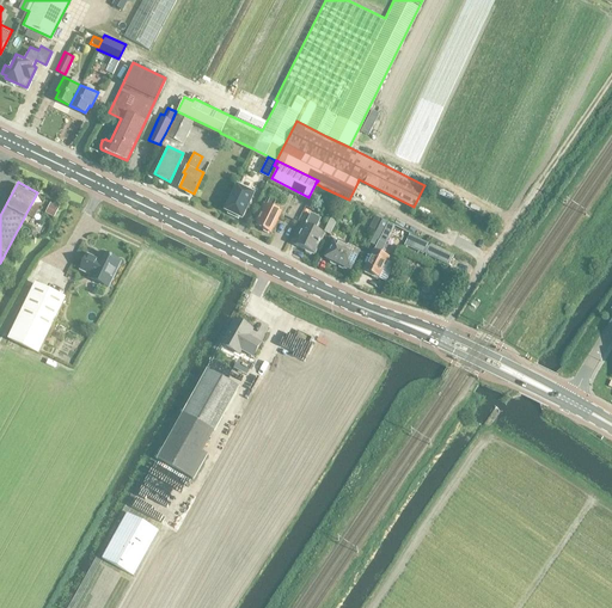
[(313,208),(323,188),(316,183),(308,197),(305,204),(313,208)]
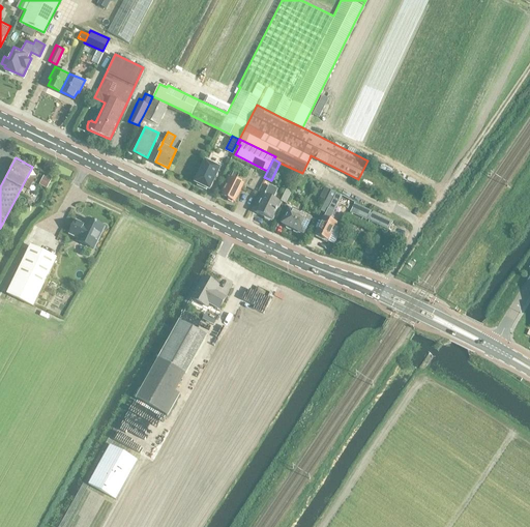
[(196,180),(198,181),(197,183),(206,187),(207,186),(209,187),(214,177),(215,178),(217,174),(216,173),(219,167),(205,159),(196,180)]
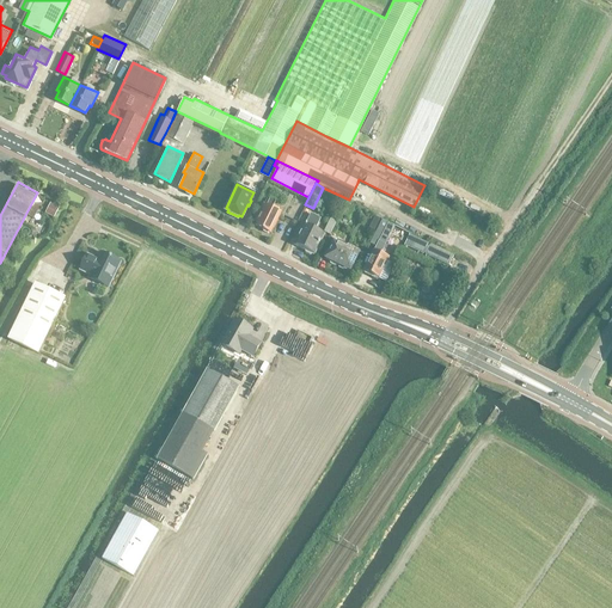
[(281,209),(273,206),(276,198),(268,194),(264,201),(255,220),(257,220),(255,223),(270,231),(281,209)]
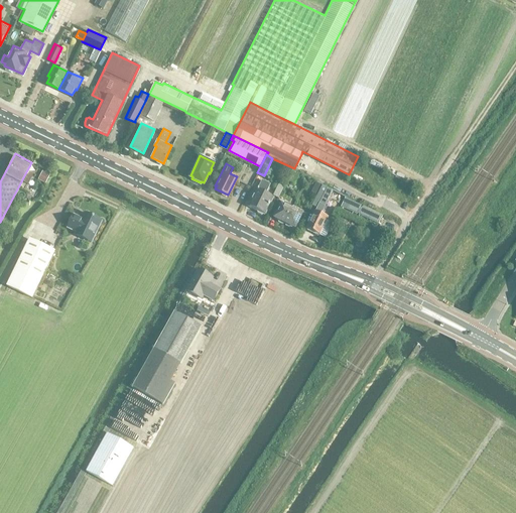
[(50,172),(42,168),(38,177),(45,181),(50,172)]
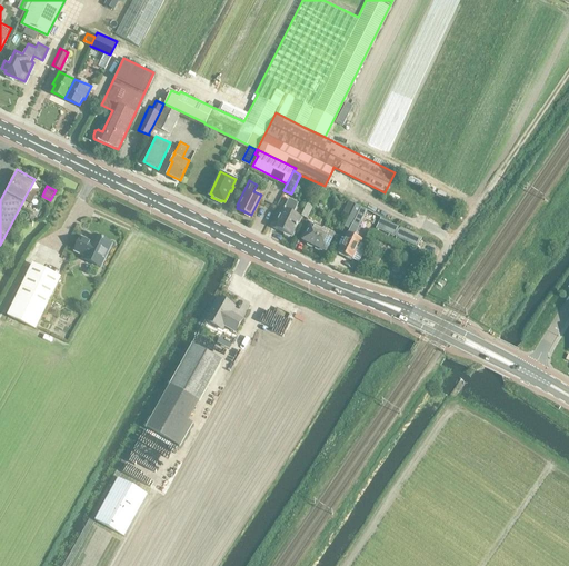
[(325,200),(330,189),(323,187),(319,196),(325,200)]
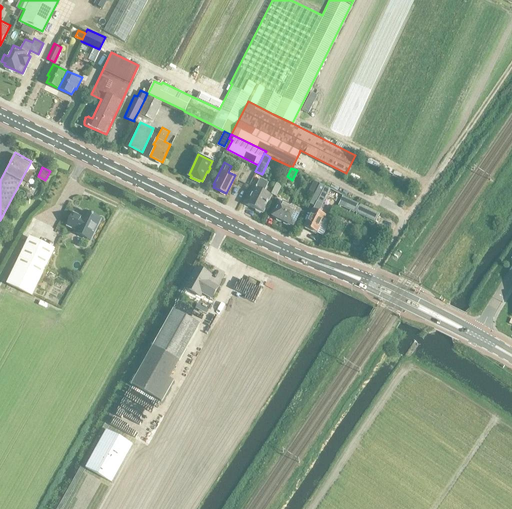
[(260,177),(256,186),(247,204),(262,211),(271,193),(263,189),(267,181),(260,177)]
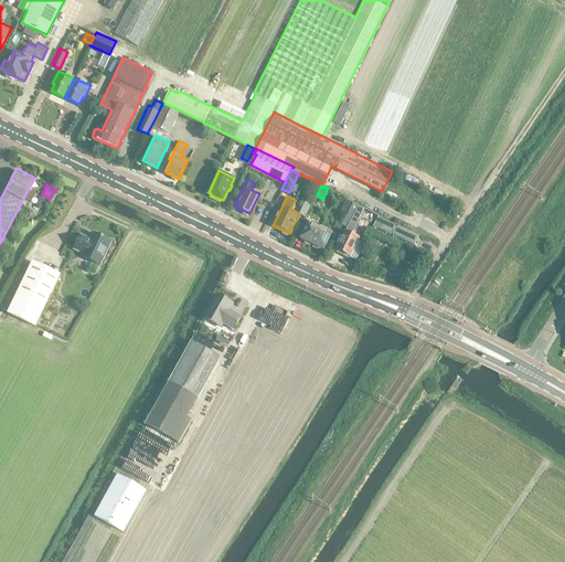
[(340,210),(347,212),(352,200),(345,198),(340,210)]
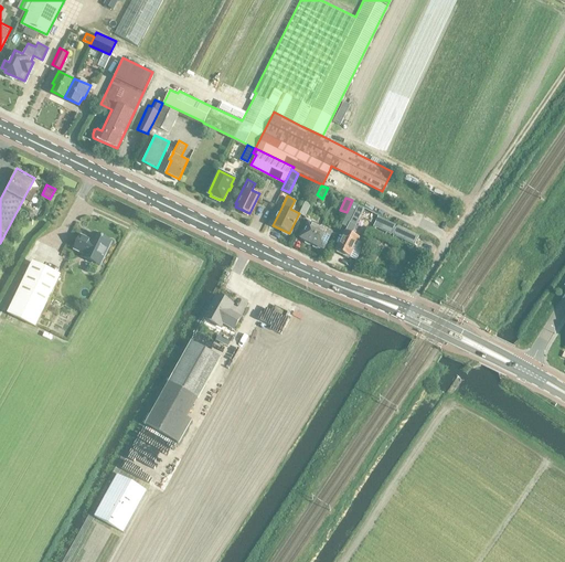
[(345,230),(344,230),(336,248),(350,255),(359,237),(351,233),(355,223),(356,223),(364,207),(352,201),(353,201),(352,200),(347,212),(341,222),(348,225),(345,230)]
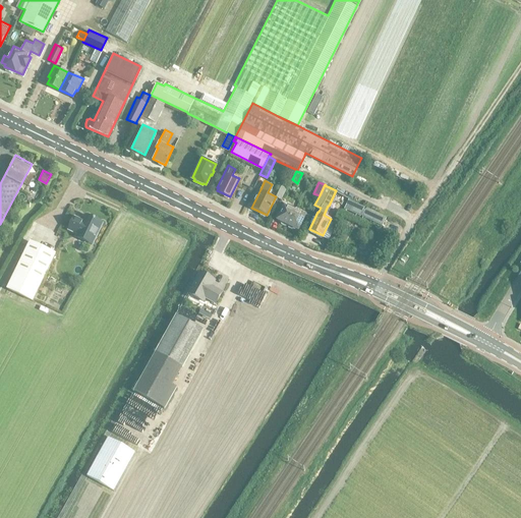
[(280,185),(275,196),(280,198),(286,187),(280,185)]
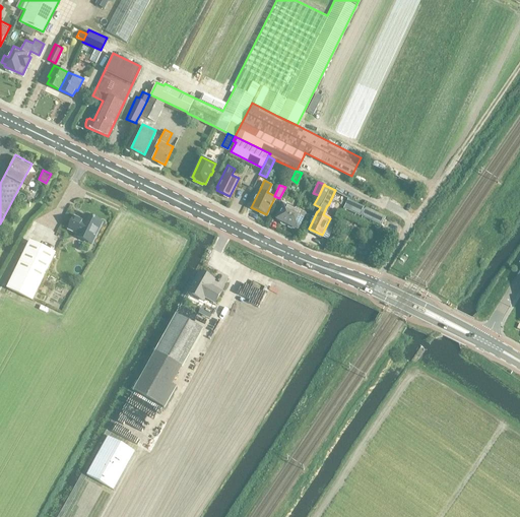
[(363,207),(348,200),(345,206),(361,213),(363,207)]
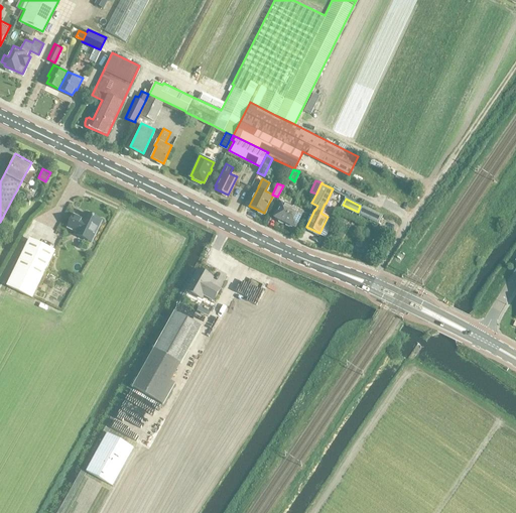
[(284,221),(291,207),(281,202),(274,216),(284,221)]
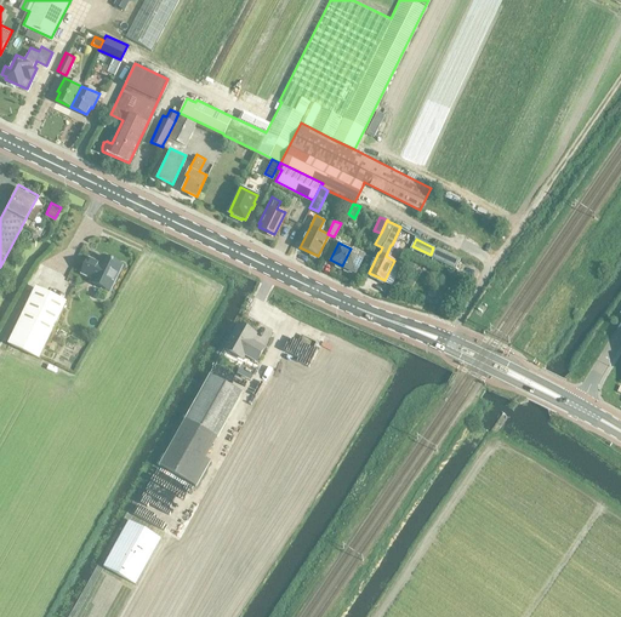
[(451,257),(453,256),(434,247),(432,255),(456,266),(459,260),(451,257)]
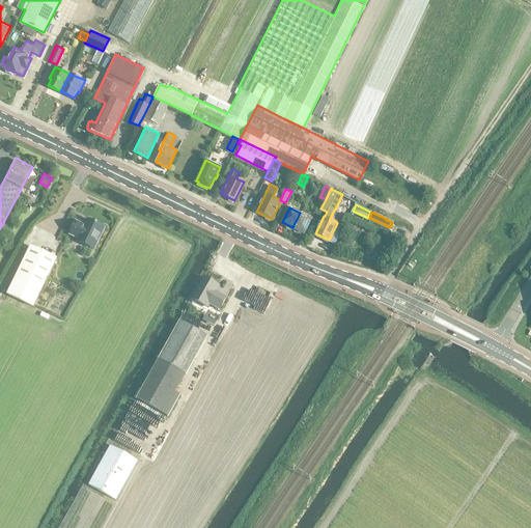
[(300,213),(292,227),(304,232),(311,218),(300,213)]
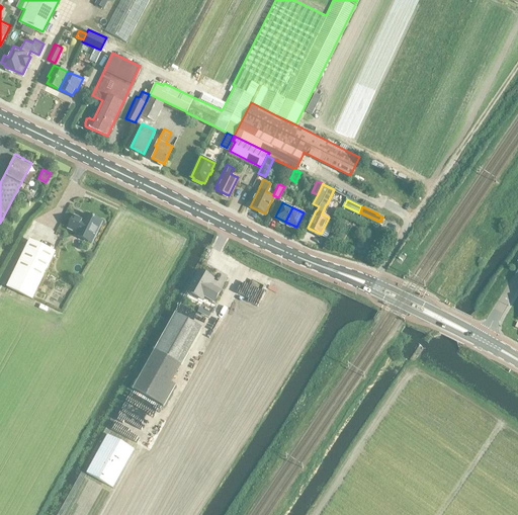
[(80,217),(74,215),(68,226),(78,231),(76,234),(91,241),(101,220),(87,212),(83,220),(80,218),(80,217)]
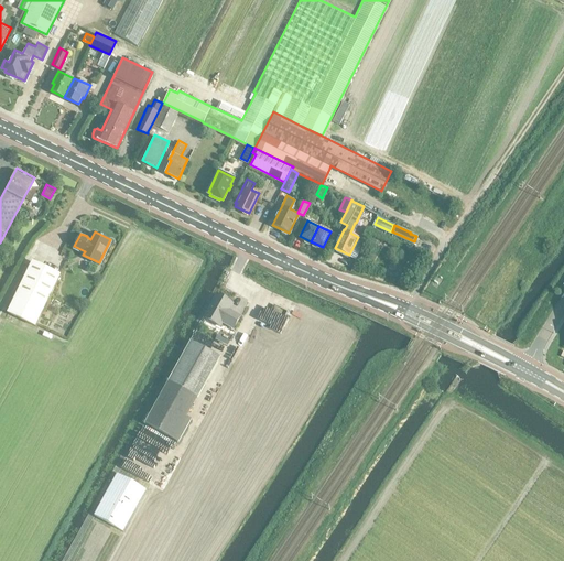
[(32,260),(8,310),(35,323),(60,273),(32,260)]
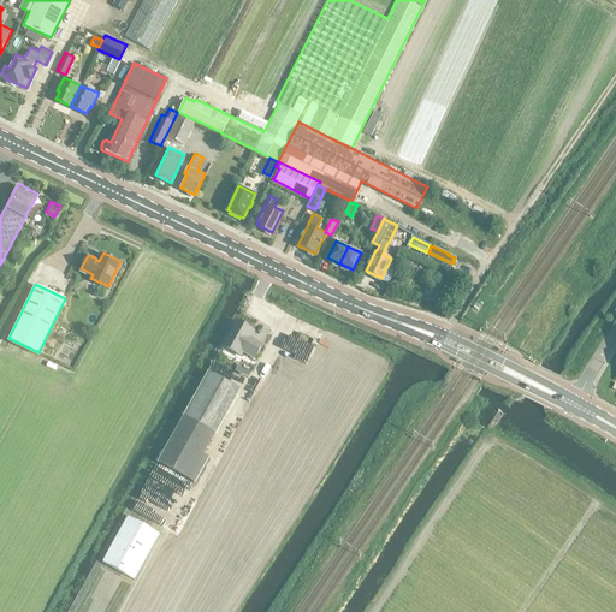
[(262,342),(250,336),(254,328),(249,326),(248,324),(247,321),(244,320),(241,321),(236,319),(223,344),(240,354),(242,349),(255,356),(262,342)]
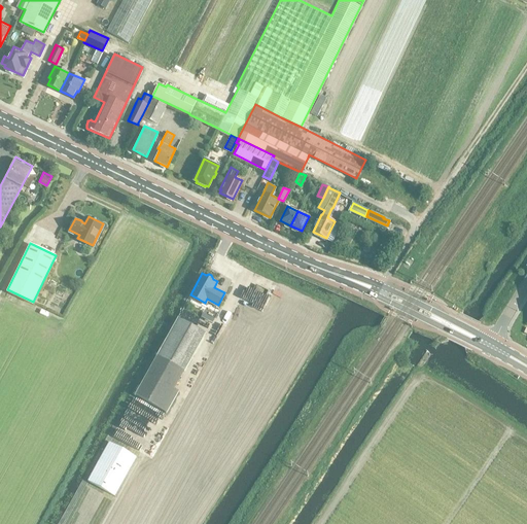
[(206,332),(178,316),(135,393),(167,411),(178,389),(175,387),(206,332)]
